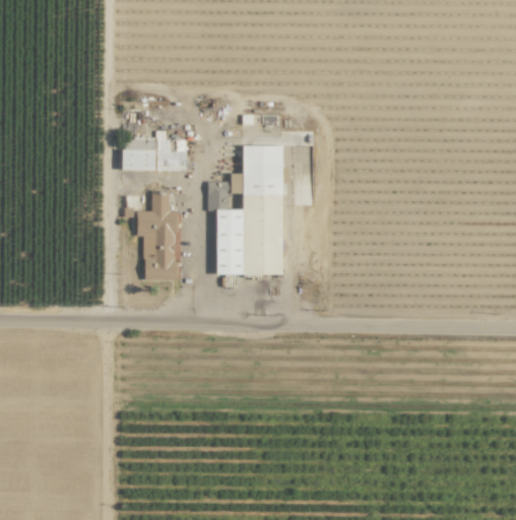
[(187,139),(175,139),(175,150),(172,150),(172,139),(166,139),(167,131),(157,131),(156,171),(187,171),(187,139)]
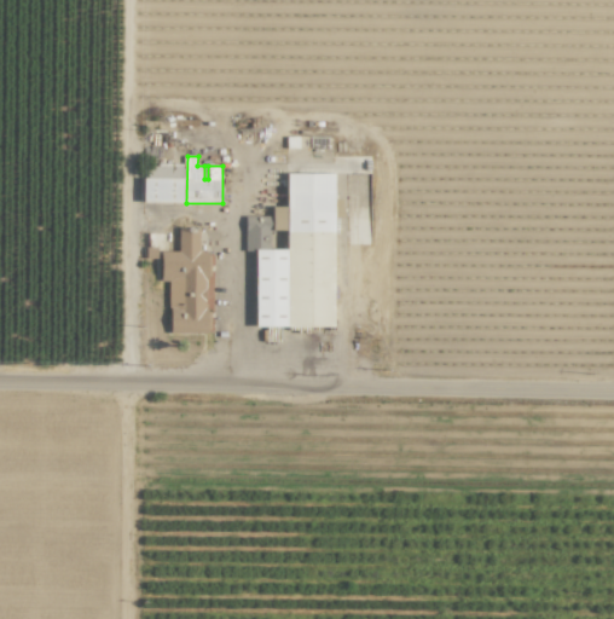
[(146,202),(185,202),(184,163),(146,165),(146,202)]
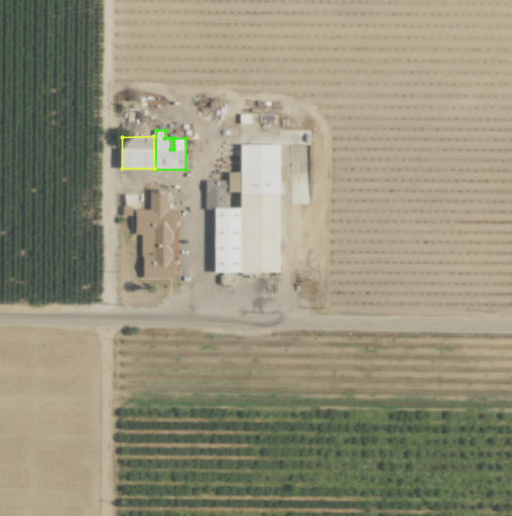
[(279,144),(240,145),(241,172),(229,172),(229,191),(241,191),(241,208),(215,208),(215,273),(280,272),(279,144)]
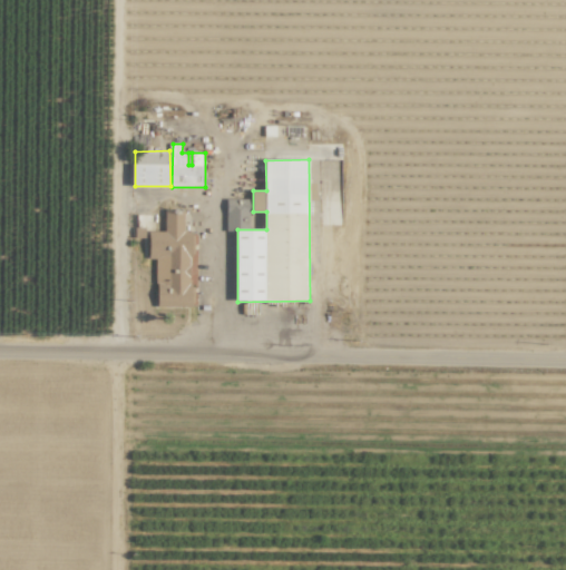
[(252,198),(228,199),(228,229),(253,229),(252,198)]
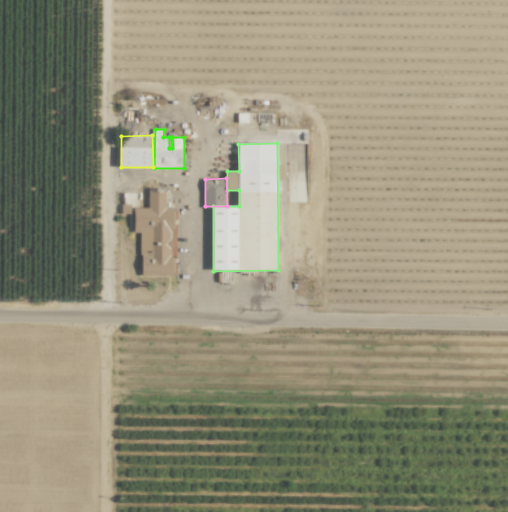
[(142,276),(175,276),(175,255),(174,255),(174,208),(167,208),(167,188),(150,188),(150,207),(135,207),(135,232),(142,232),(142,276)]
